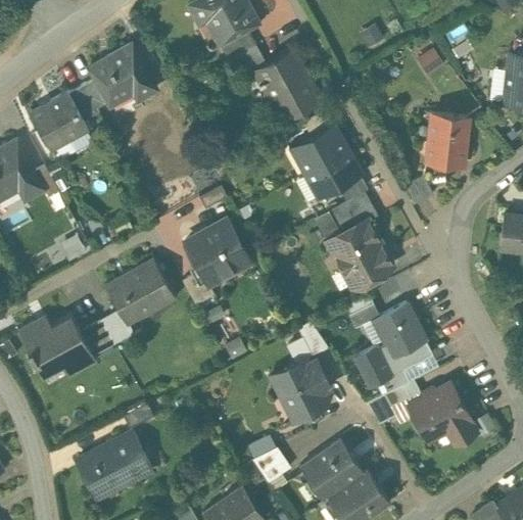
[(245,0),(198,0),(189,5),(199,25),(211,17),(225,42),(247,30),(257,24),(245,0)]
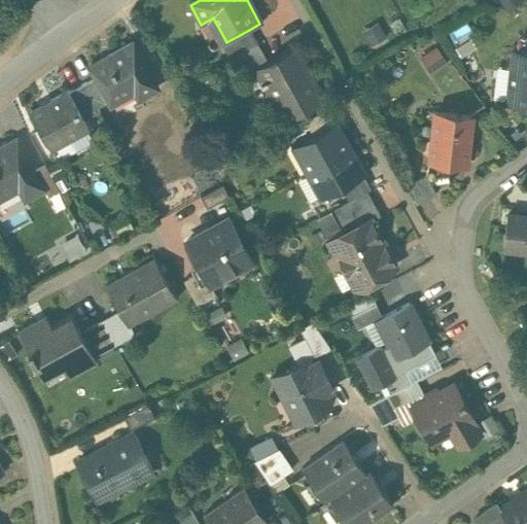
[(226,42),(221,44),(230,61),(257,45),(249,30),(226,42)]
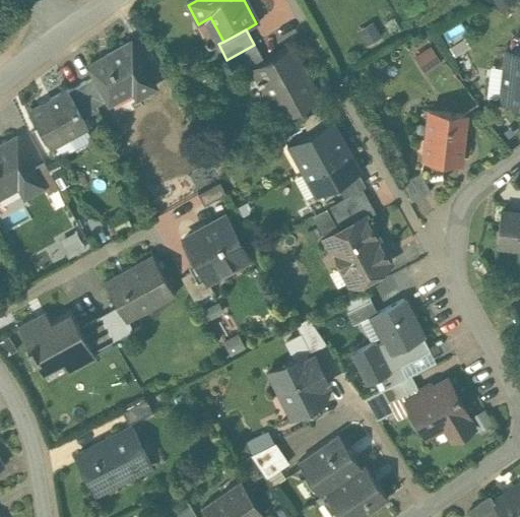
[(130,44),(87,67),(93,78),(106,100),(130,86),(136,100),(155,89),(130,44)]
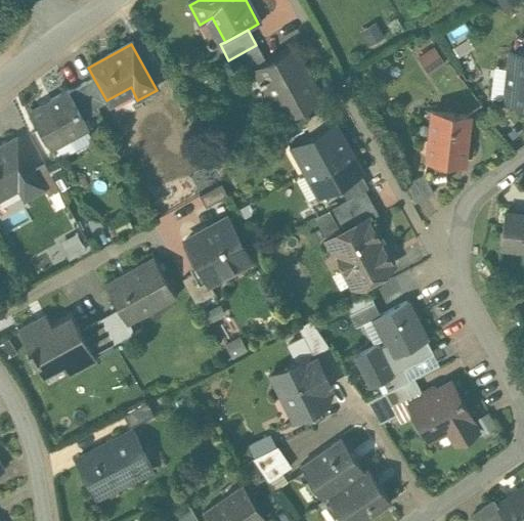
[(256,45),(228,60),(244,86),(257,79),(253,72),(266,64),(256,45)]
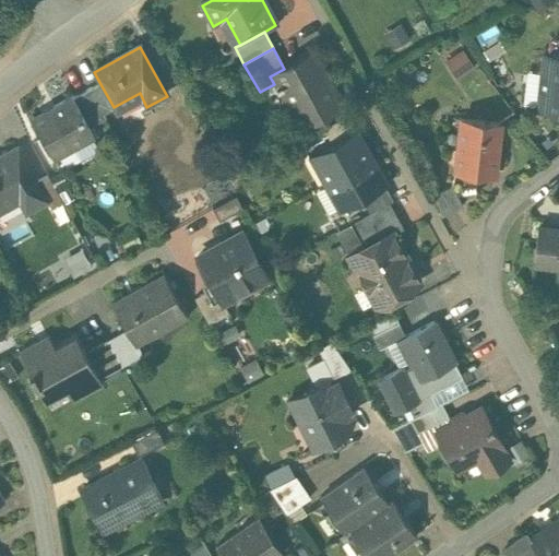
[(448,61),(459,80),(477,69),(465,50),(448,61)]
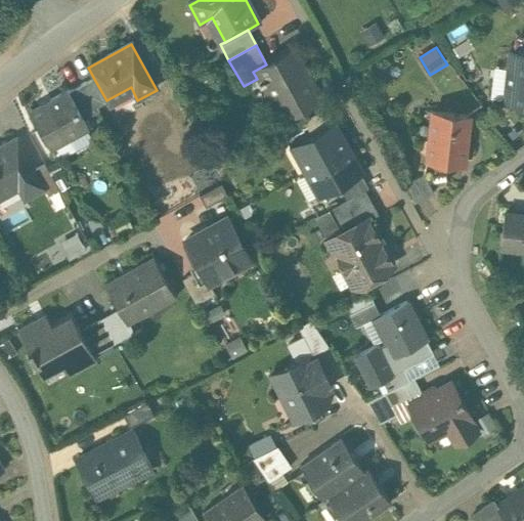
[(320,98),(294,49),(266,64),(253,72),(257,79),(260,86),(264,84),(284,119),(320,98)]
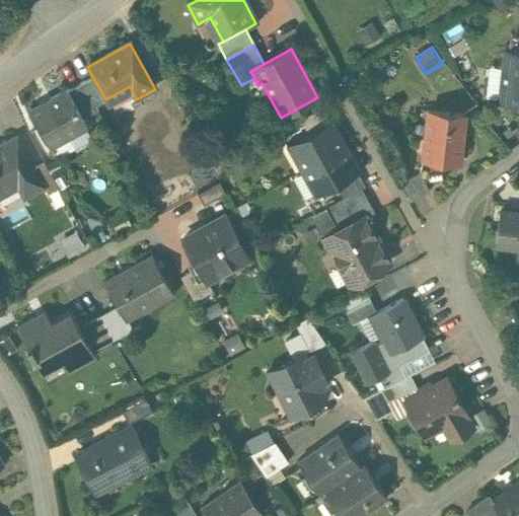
[(518,52),(506,51),(500,101),(518,103),(518,52)]
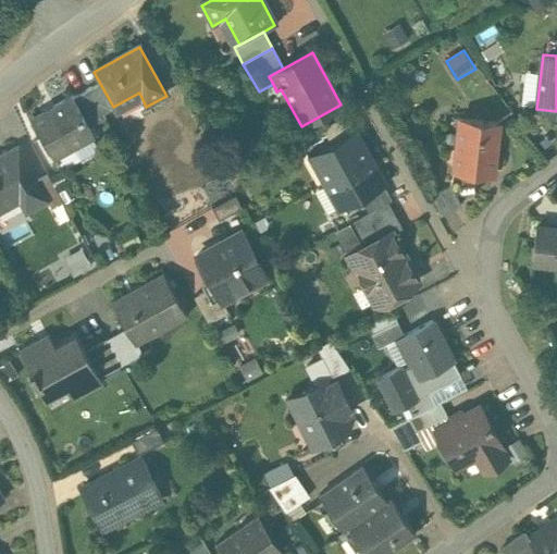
[(113,107),(100,84),(89,89),(103,115),(114,109),(113,107)]
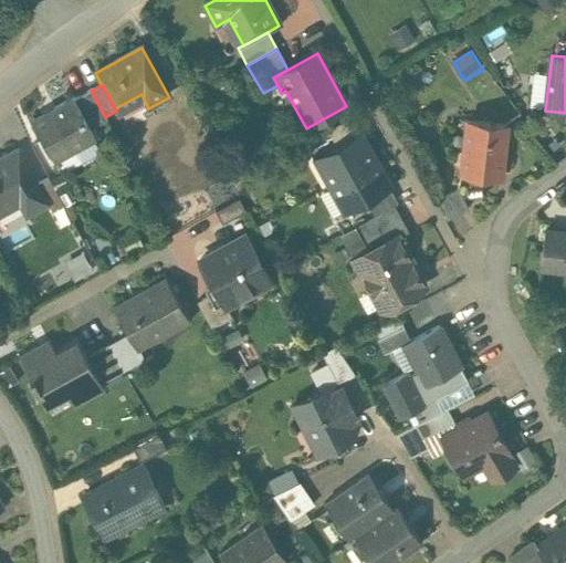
[(105,117),(91,91),(74,101),(91,131),(107,121),(105,117)]
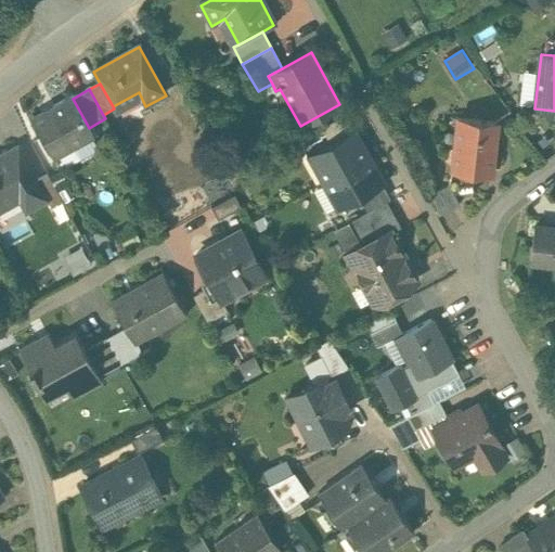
[(71,95),(69,97),(69,98),(53,107),(53,108),(34,119),(33,117),(30,118),(53,159),(55,158),(54,157),(91,137),(92,139),(93,138),(89,128),(73,99),(71,95)]
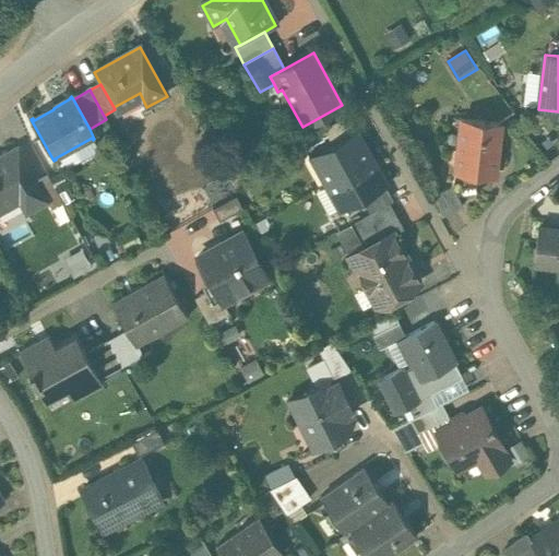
[(346,118),(323,130),(331,144),(354,132),(346,118)]
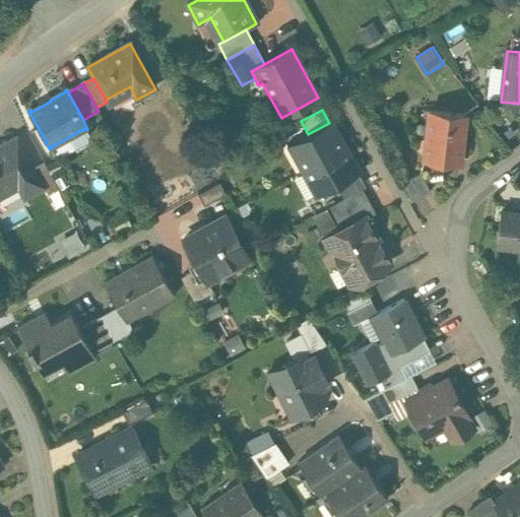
[(464,117),(429,113),(424,158),(459,163),(464,117)]
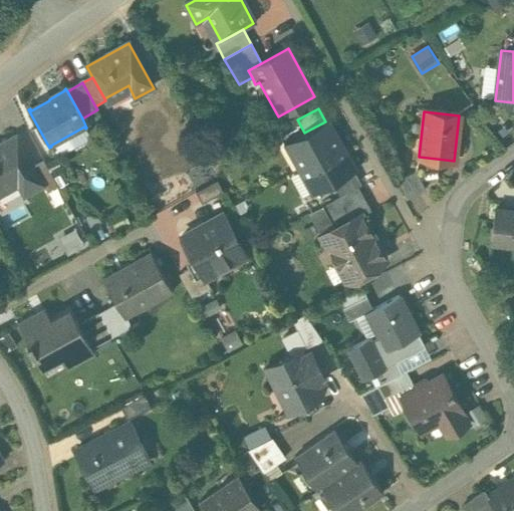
[(304,133),(283,145),(297,171),(341,146),(328,121),(330,120),(329,119),(325,121),(304,133)]
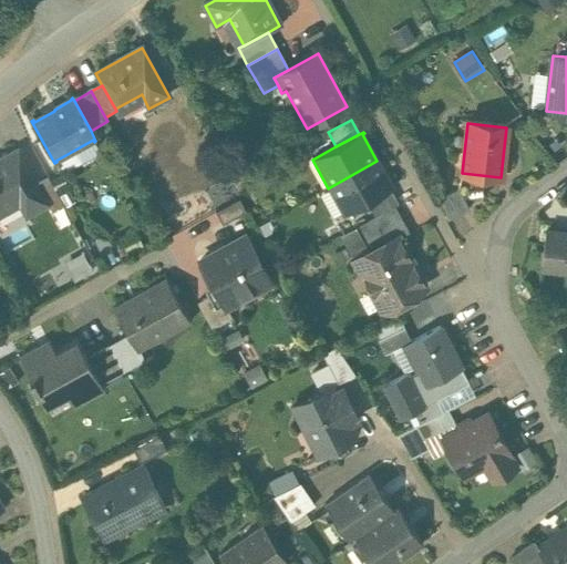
[(18,152),(0,161),(0,208),(18,200),(27,216),(47,205),(37,186),(18,152)]
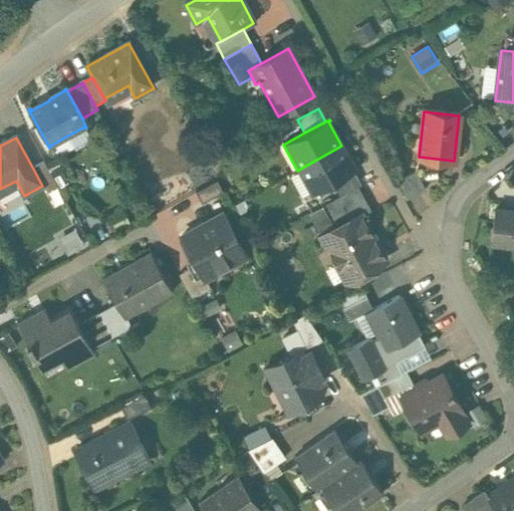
[(341,146),(297,171),(311,196),(332,185),(353,173),(357,171),(356,169),(354,170),(341,146)]
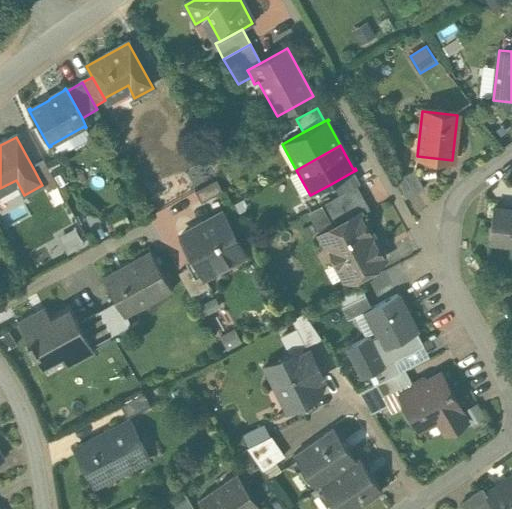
[(56,186),(43,162),(33,168),(42,185),(46,192),(56,186)]
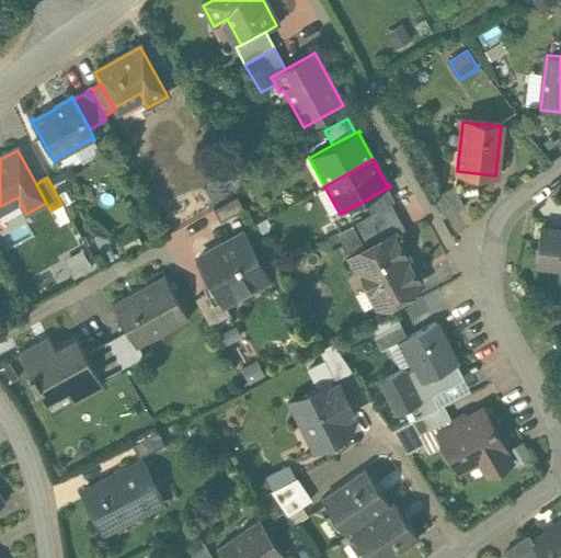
[(386,189),(363,202),(370,215),(387,206),(393,203),(386,189)]
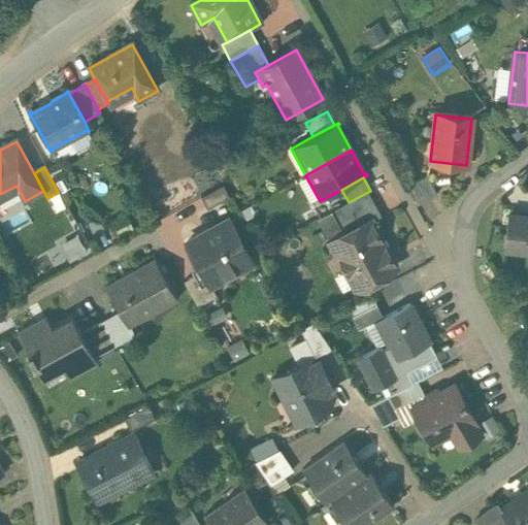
[(223,188),(201,199),(207,210),(229,199),(223,188)]
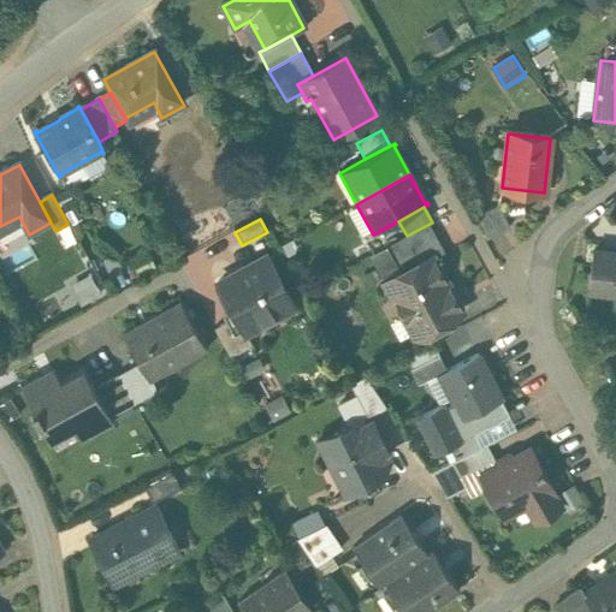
[(407,236),(398,242),(406,255),(433,241),(425,226),(407,236)]
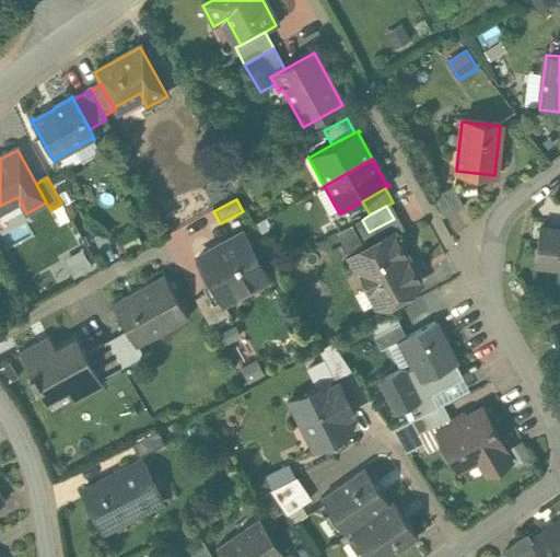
[(369,232),(362,236),(370,251),(351,262),(368,291),(375,288),(383,301),(419,281),(395,238),(405,233),(400,224),(397,227),(394,219),(369,232)]
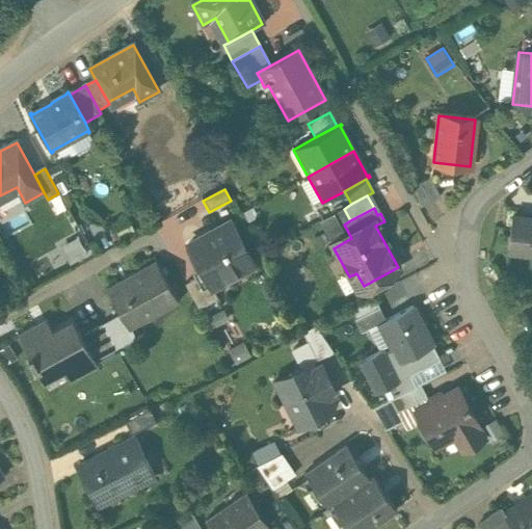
[(531,219),(511,217),(507,253),(531,255),(531,219)]
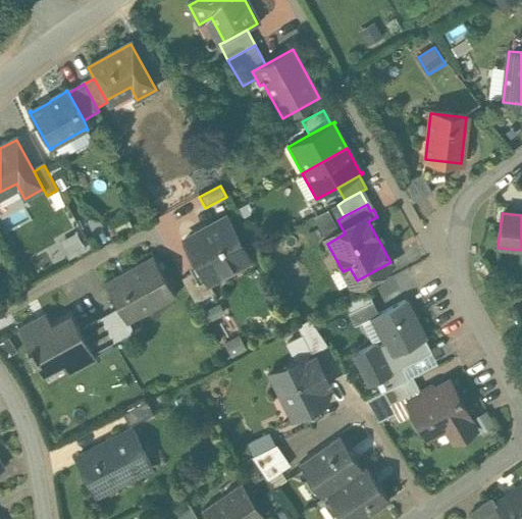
[(226,218),(184,242),(207,284),(208,284),(225,274),(223,271),(247,259),(249,262),(251,261),(226,218)]
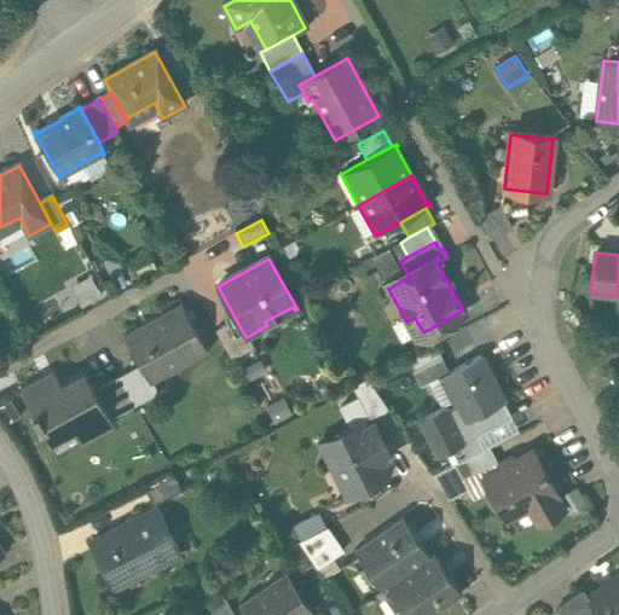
[(74,285),(84,306),(104,297),(94,277),(74,285)]
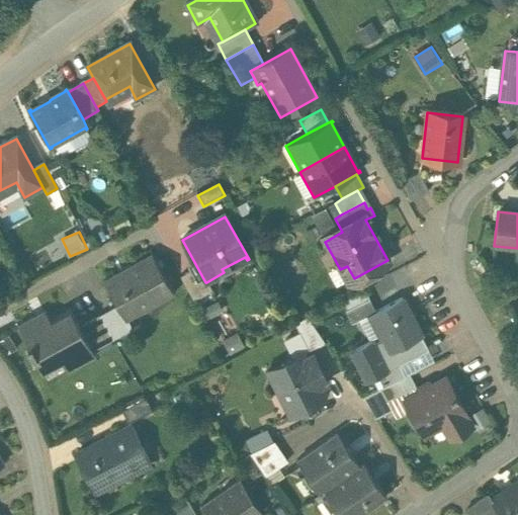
[(151,257),(128,270),(128,271),(106,283),(104,280),(103,281),(122,317),(124,316),(137,309),(139,313),(171,294),(172,296),(173,295),(151,255),(150,256),(151,257)]
